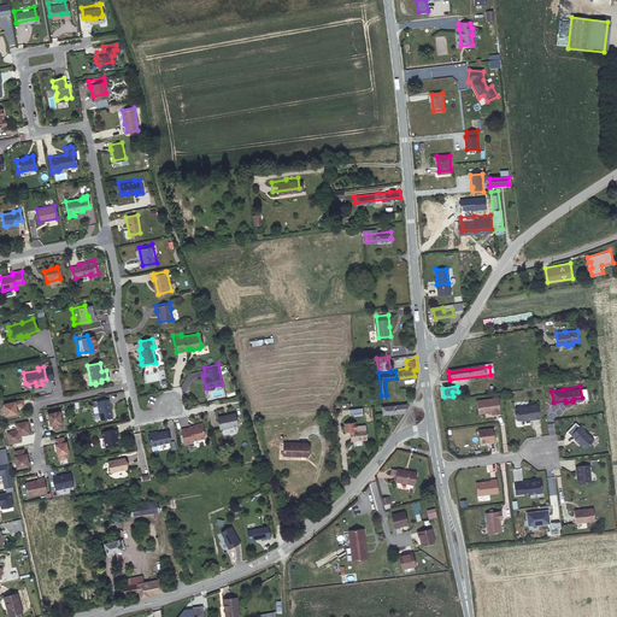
[(477,400),(479,413),(485,412),(487,411),(487,412),(492,412),(492,415),(500,413),(498,398),(477,400)]
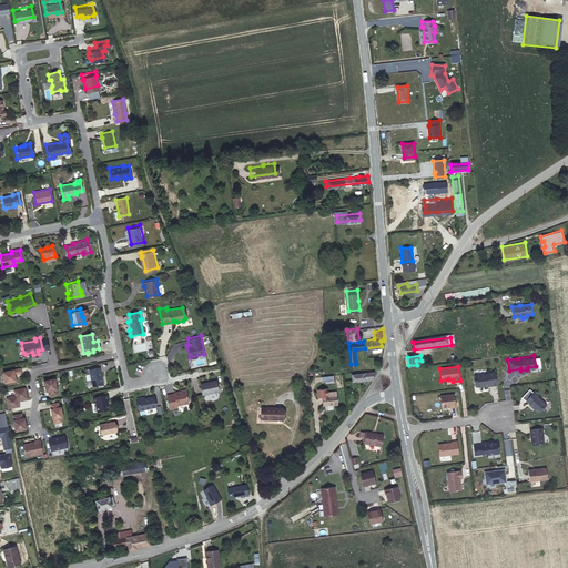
[(19,367),(1,372),(4,382),(14,379),(13,374),(20,372),(19,367)]
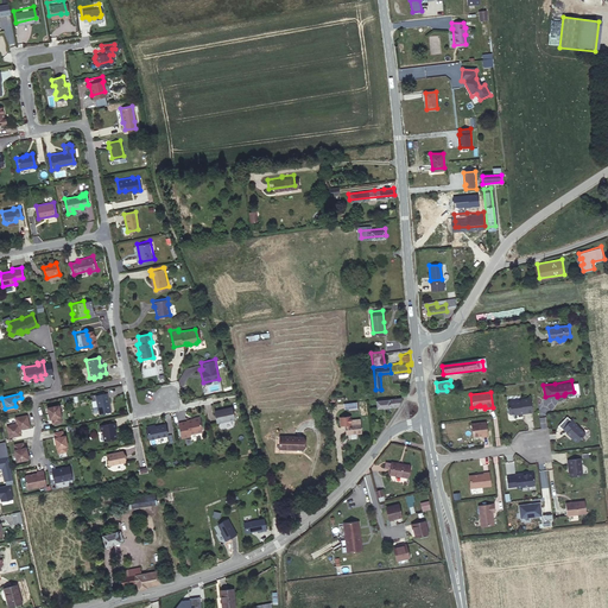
[(112,413),(107,394),(95,397),(100,416),(112,413)]
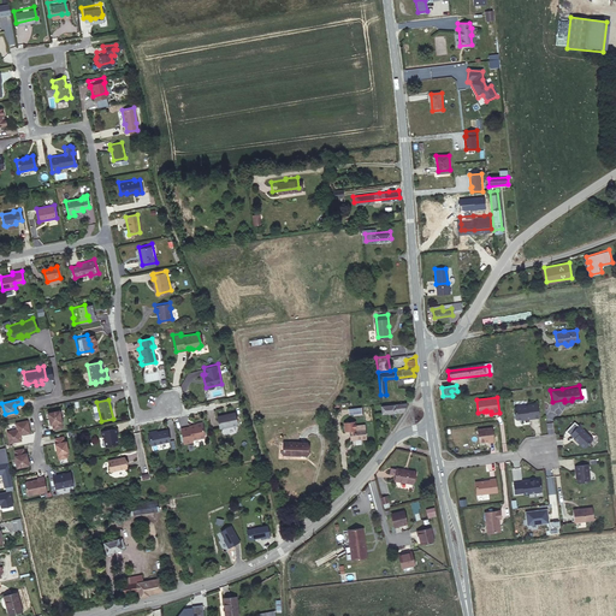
[(402,413),(408,403),(388,406),(389,415),(402,413)]
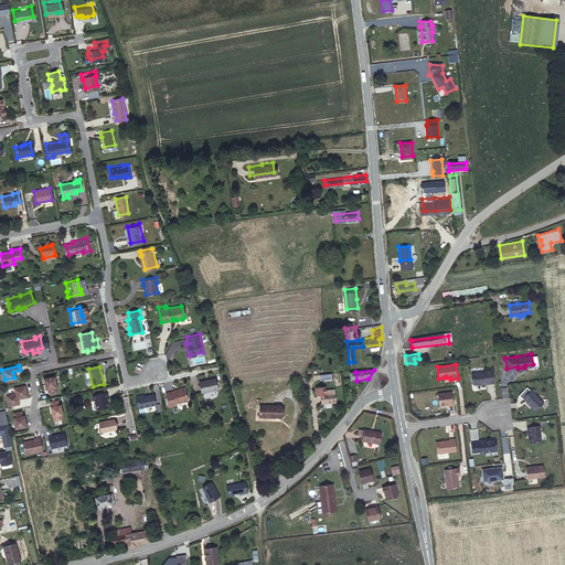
[(494,383),(493,370),(484,371),(472,373),(472,379),(472,383),(473,384),(478,384),(478,383),(480,383),(480,384),(486,383),(486,384),(494,383)]
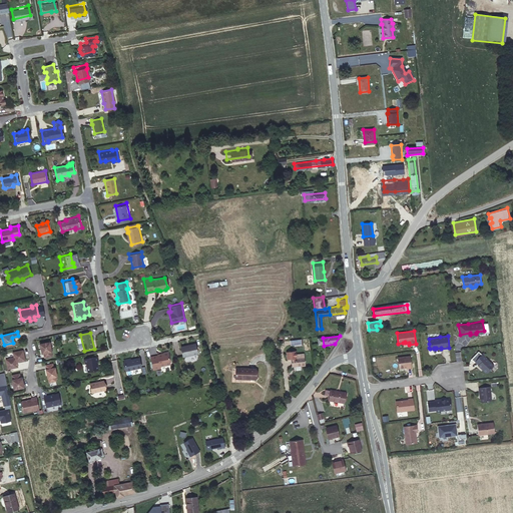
[(49,342),(39,344),(41,354),(43,354),(44,358),(51,356),(50,352),(51,352),(49,342)]
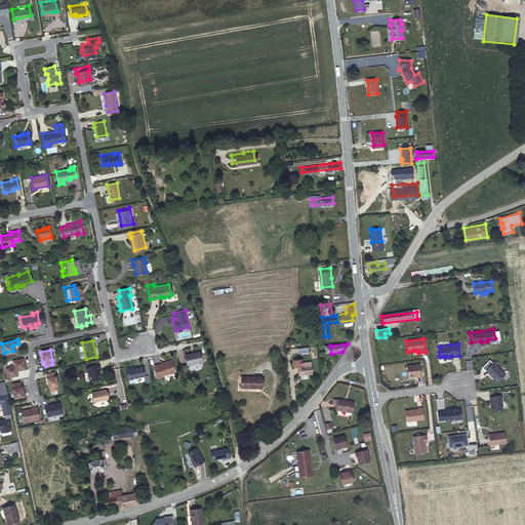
[(204,363),(202,353),(187,355),(189,365),(204,363)]
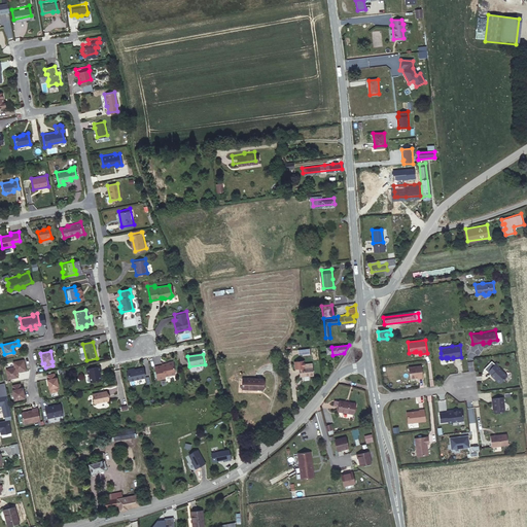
[(5,370),(7,379),(18,377),(16,372),(25,370),(23,360),(12,362),(13,367),(5,370)]
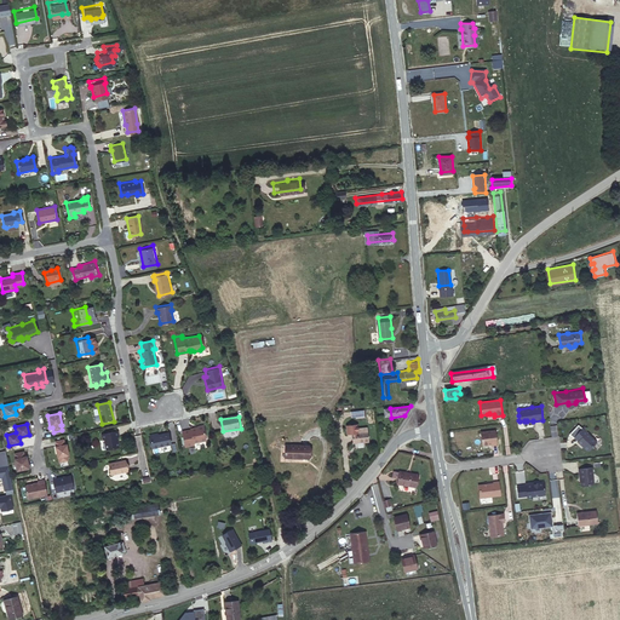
[(205,441),(201,425),(195,428),(194,429),(181,432),(183,447),(193,445),(191,443),(205,441)]
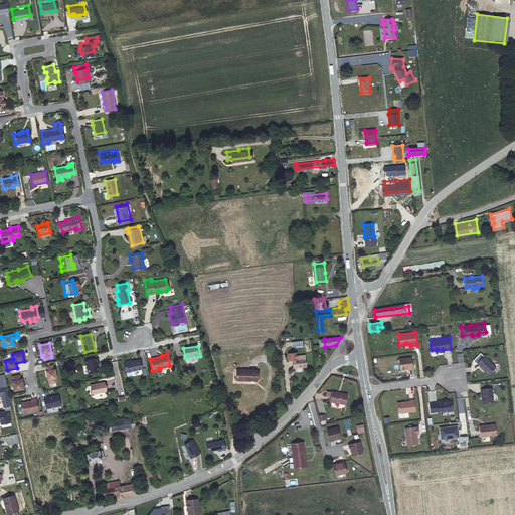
[(485,353),(477,362),(480,365),(479,366),(483,369),(483,368),(485,370),(488,373),(489,373),(495,366),(487,358),(484,355),(485,353)]
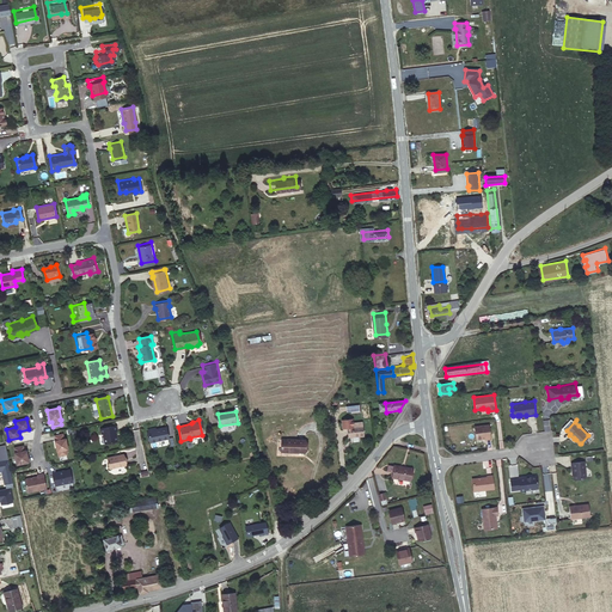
[(489,424),(475,427),(476,439),(485,438),(485,439),(490,439),(489,424)]
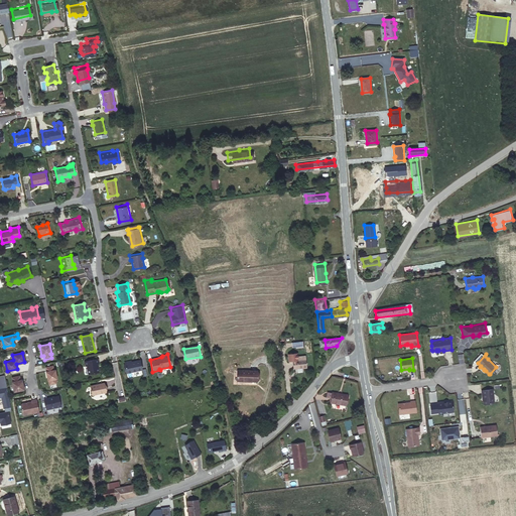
[(305,368),(303,359),(291,362),(292,368),(300,367),(300,368),(305,368)]
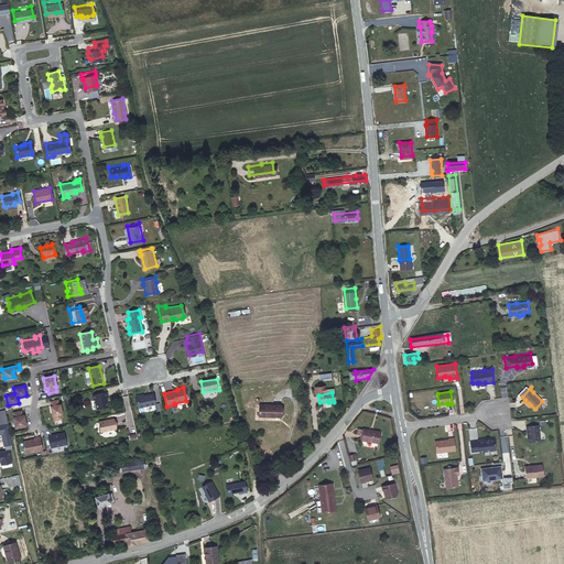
[(108,399),(107,393),(93,397),(94,402),(95,402),(97,411),(109,408),(107,399),(108,399)]
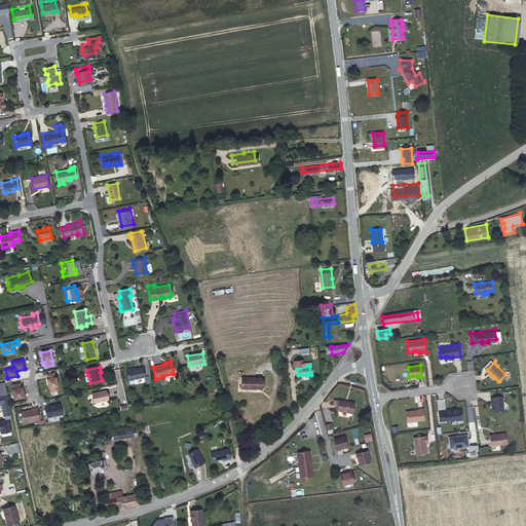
[(143,376),(141,367),(125,370),(127,380),(143,376)]
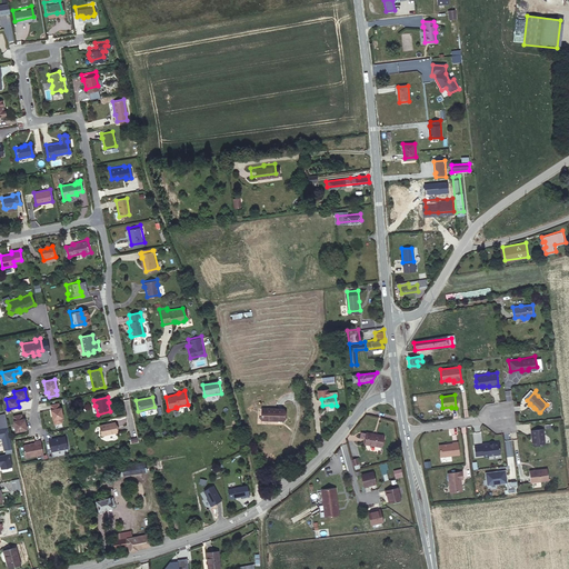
[(59,403),(51,406),(51,410),(53,420),(55,425),(62,423),(61,418),(63,418),(61,408),(60,409),(59,403)]
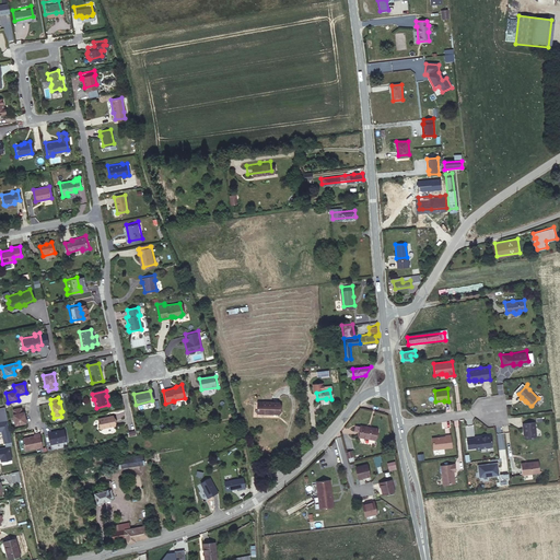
[(257,413),(279,416),(280,404),(258,401),(257,413)]
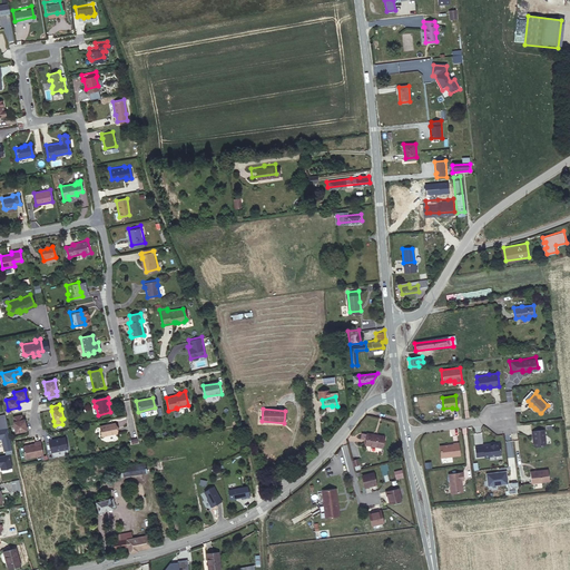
[(13,422),(16,433),(27,431),(25,420),(22,420),(21,415),(13,418),(15,422),(13,422)]
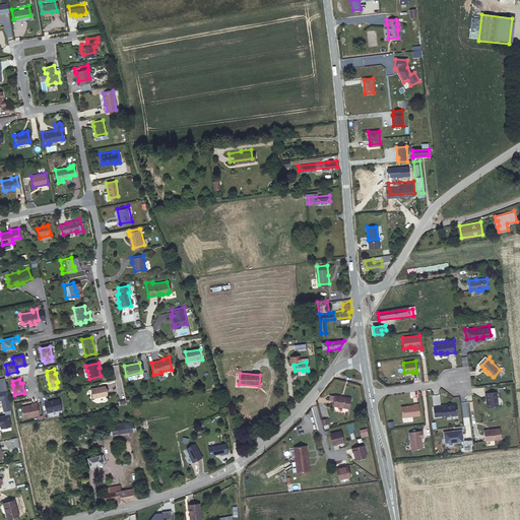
[(106,386),(91,388),(93,397),(108,394),(106,386)]
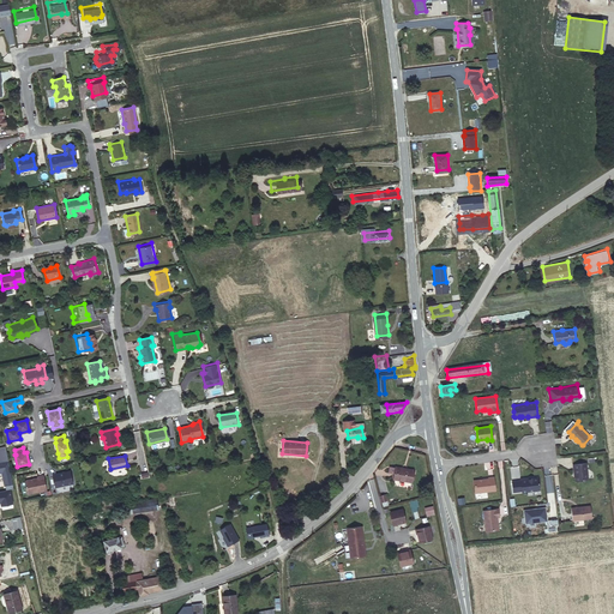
[(587,463),(573,464),(573,469),(575,469),(576,477),(576,481),(587,480),(588,479),(587,463)]
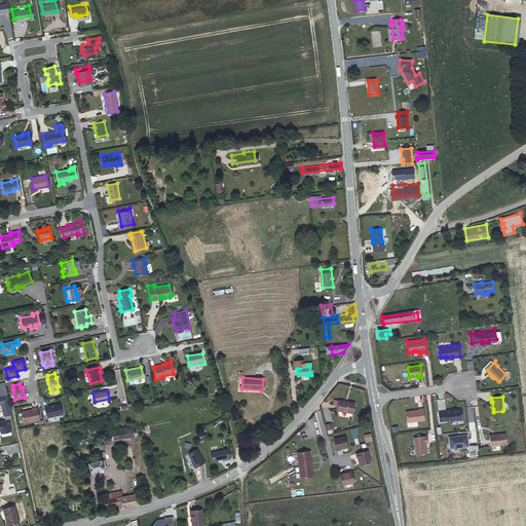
[(0,399),(3,412),(10,411),(7,398),(0,399)]
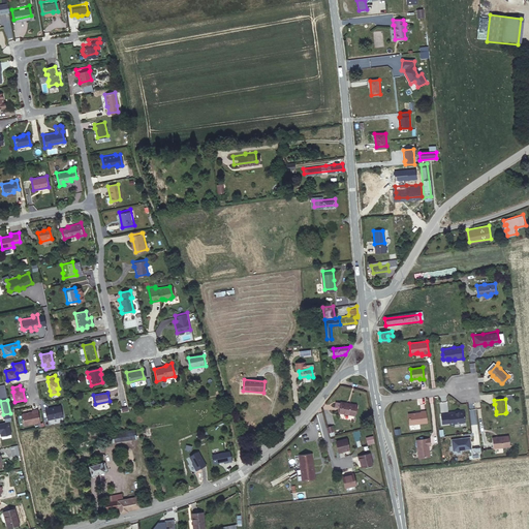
[(355,405),(341,403),(339,413),(354,415),(355,405)]
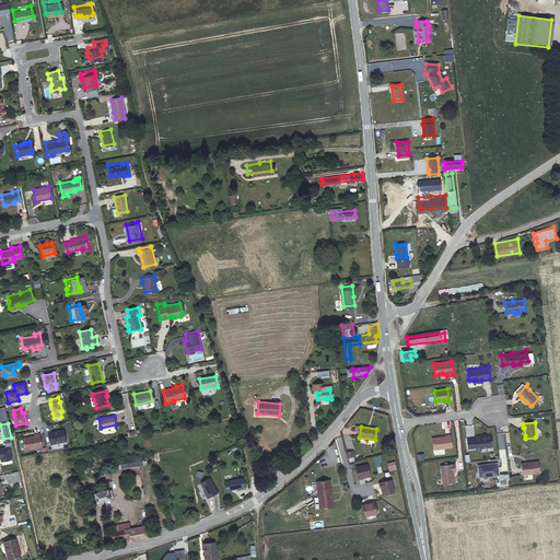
[(48,434),(50,444),(67,441),(65,430),(53,432),(53,433),(48,434)]
